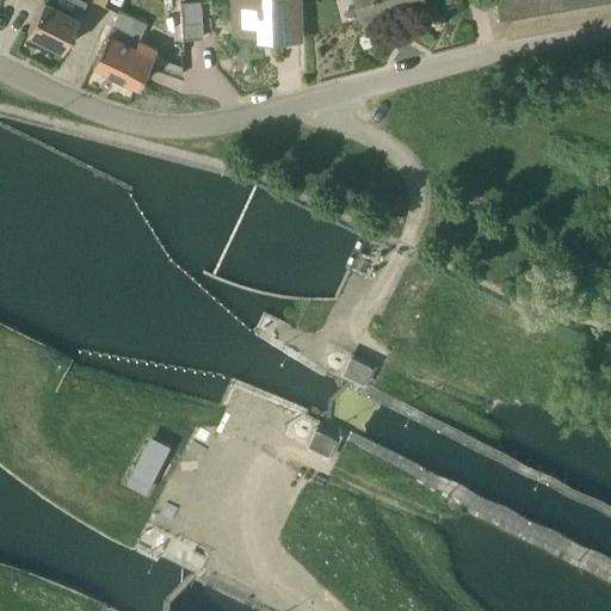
[(45,0),(43,0),(28,31),(63,49),(78,16),(45,0)]
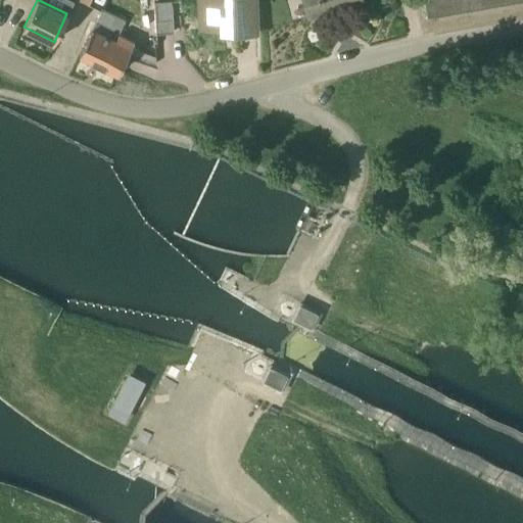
[(200,0),(201,29),(222,28),(223,33),(256,32),(254,0),(200,0)]
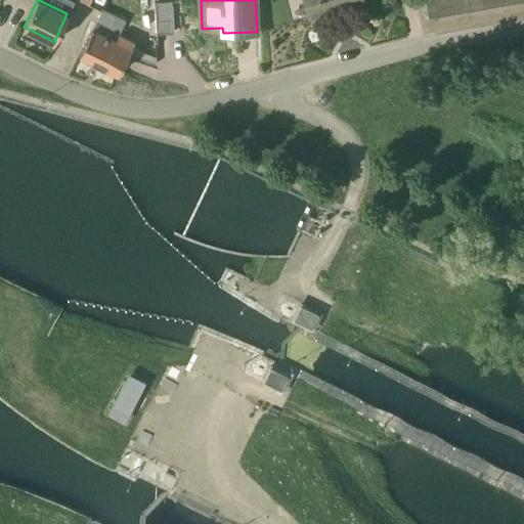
[(303,0),(309,17),(364,3),(363,0),(303,0)]
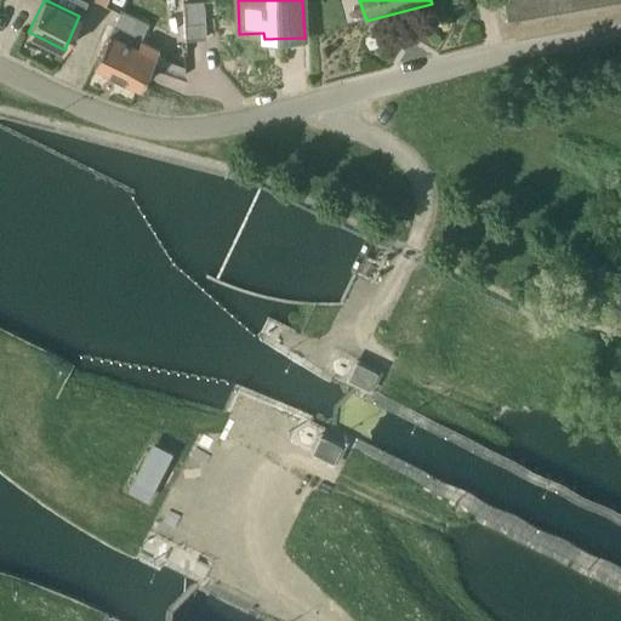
[(505,0),(508,21),(523,18),(518,0),(505,0)]
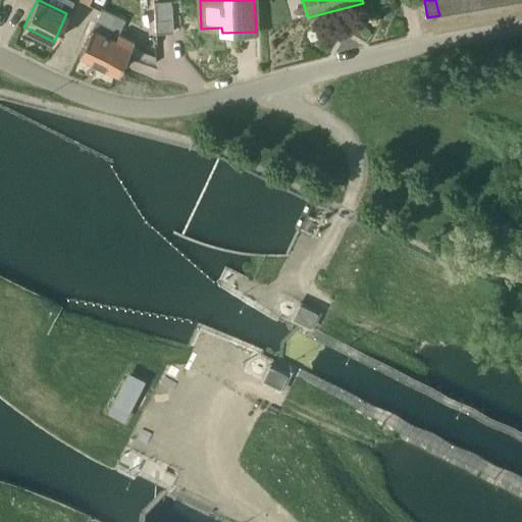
[(435,0),(439,15),(451,13),(449,0),(435,0)]
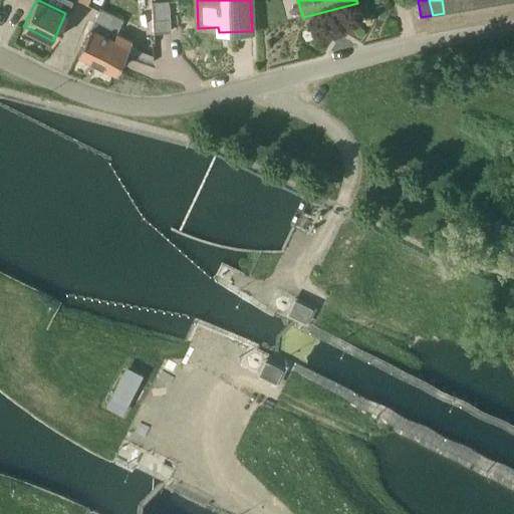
[(442,0),(444,13),(456,11),(454,0),(442,0)]
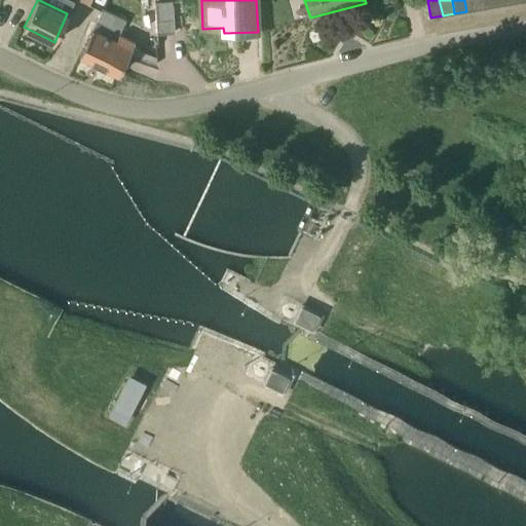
[(464,0),(466,11),(479,9),(477,0),(464,0)]
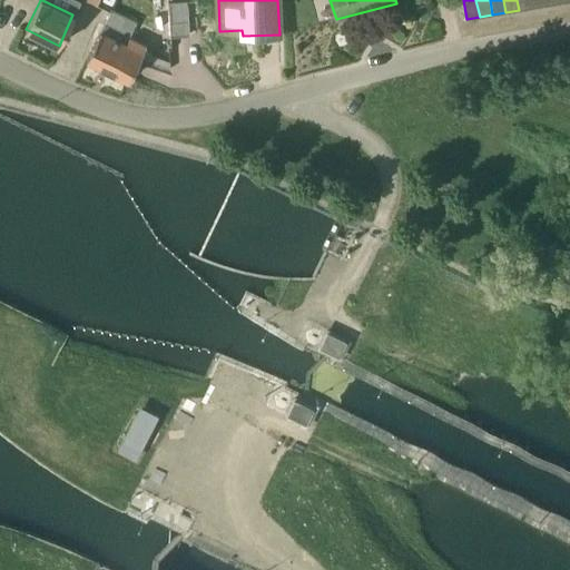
[(517,0),(519,10),(532,8),(530,0),(517,0)]
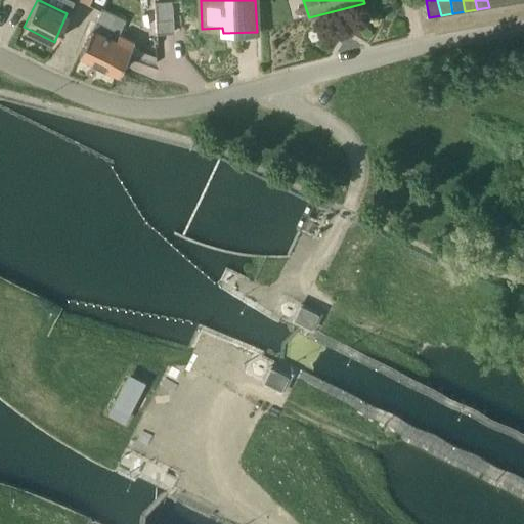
[(172,1),(155,2),(156,13),(157,34),(174,33),(173,12),(172,1)]
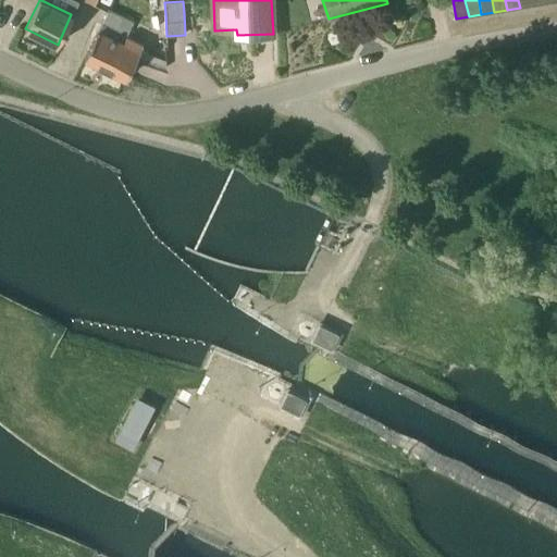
[(126,78),(130,73),(144,44),(126,36),(122,45),(98,33),(85,58),(126,78)]
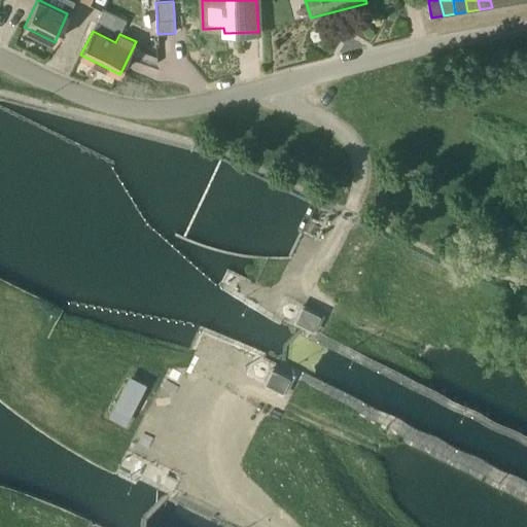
[(321,316),(304,307),(303,307),(294,321),(314,330),(321,316)]
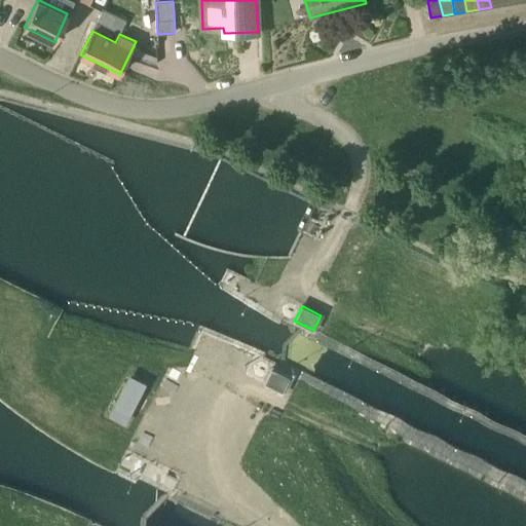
[(283,392),(288,382),(290,377),(271,369),(264,383),(283,392)]
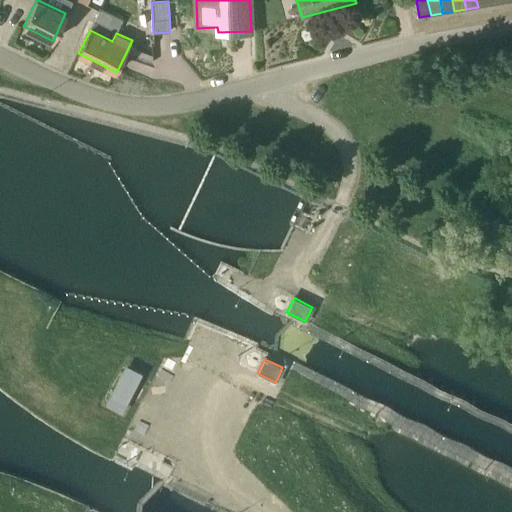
[(120,411),(138,371),(121,363),(102,403),(120,411)]
